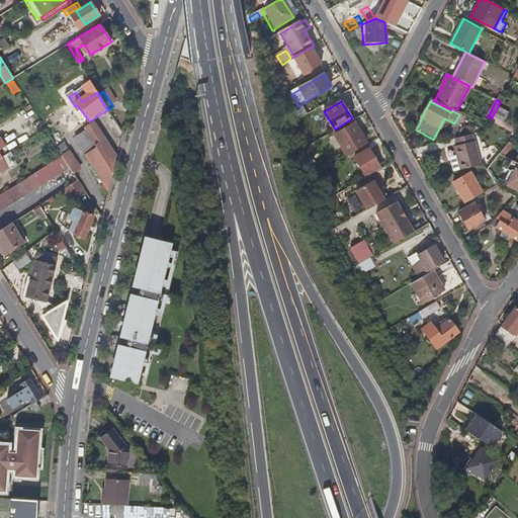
[(121,122),(115,109),(113,106),(107,110),(116,123),(121,122)]
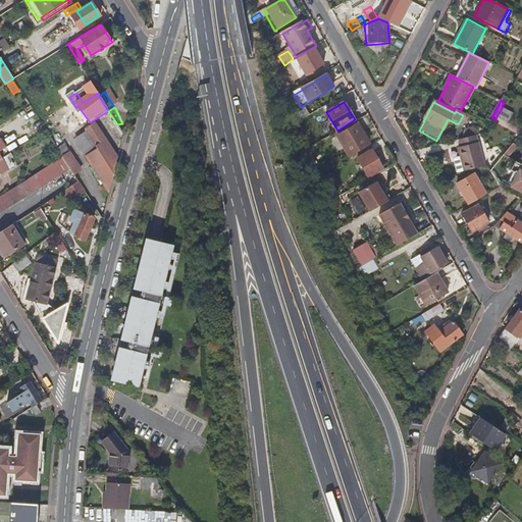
[(294,125),(308,117),(311,115),(307,108),(300,112),(299,110),(290,115),(294,125)]
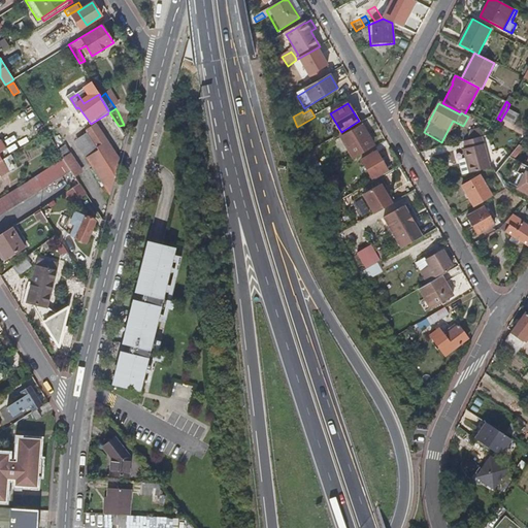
[(514,127),(520,116),(507,109),(501,120),(514,127)]
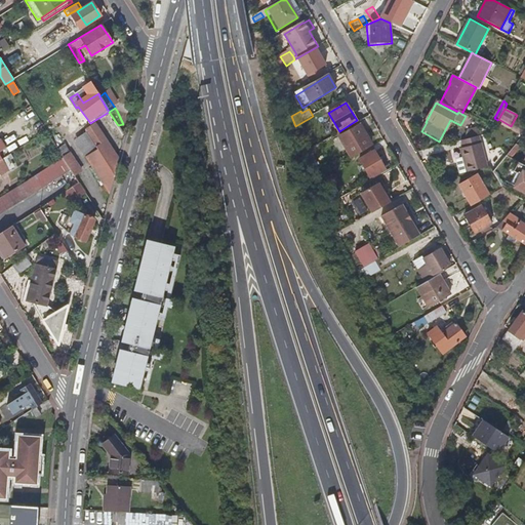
[(118,160),(95,124),(86,130),(82,125),(85,123),(79,113),(71,118),(75,125),(72,126),(74,130),(71,132),(109,194),(118,160)]
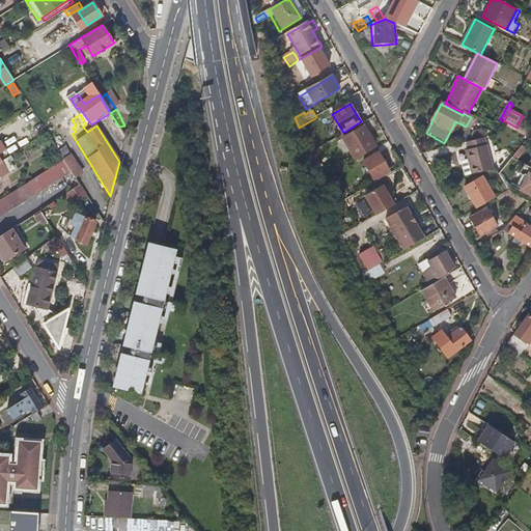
[(318,129),(313,119),(299,128),(303,138),(309,134),(318,129)]
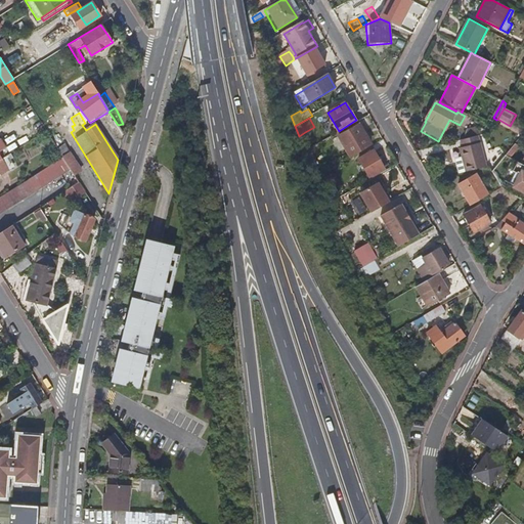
[(370,143),(365,135),(363,137),(356,125),(340,134),(352,155),(370,143)]
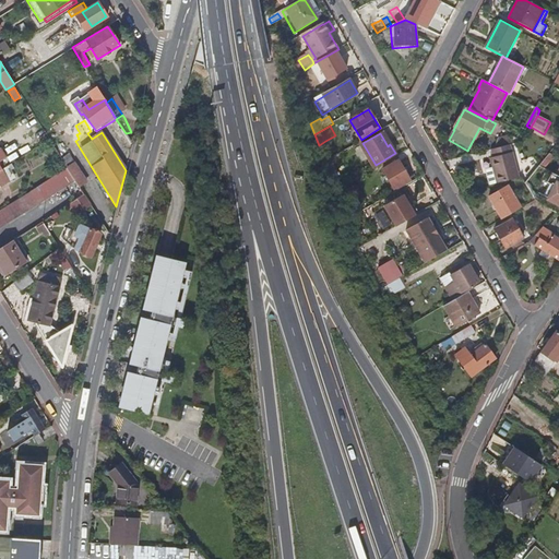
[(71,153),(66,143),(55,150),(61,159),(71,153)]
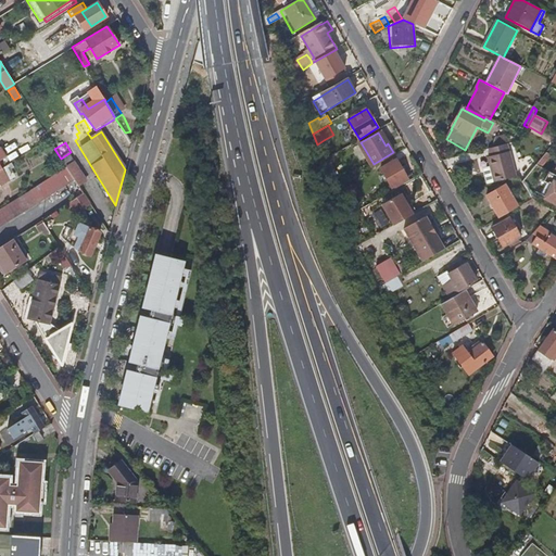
[(513,177),(506,147),(487,151),(488,158),(485,159),(491,182),(513,177)]
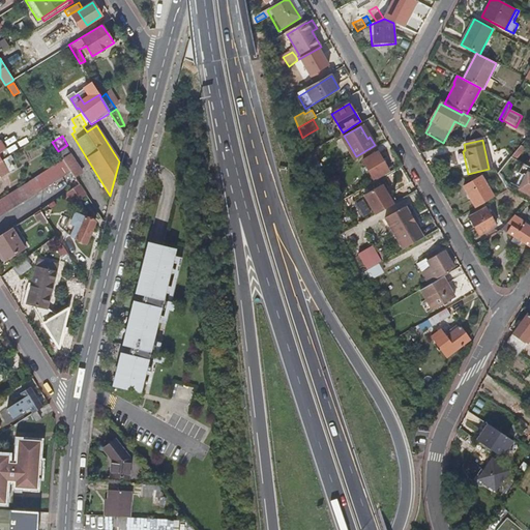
[(526,150),(521,146),(518,150),(523,154),(526,150)]
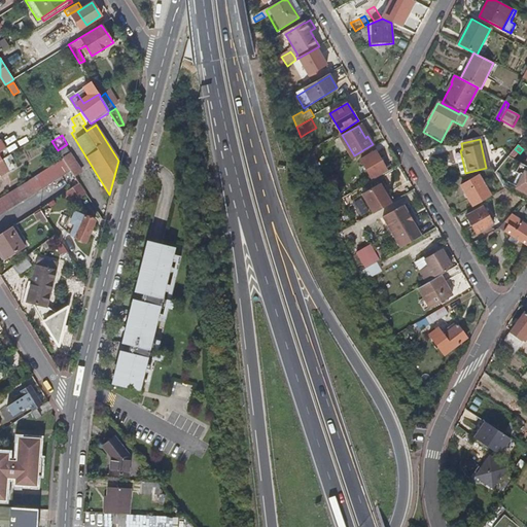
[(82,173),(66,146),(58,151),(62,157),(69,168),(75,178),(82,173)]
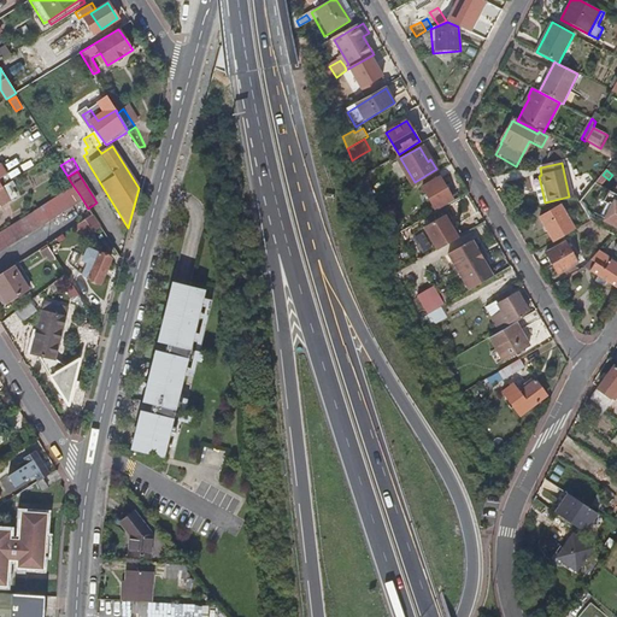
[(603,187),(609,180),(603,175),(595,183),(600,187),(603,187)]
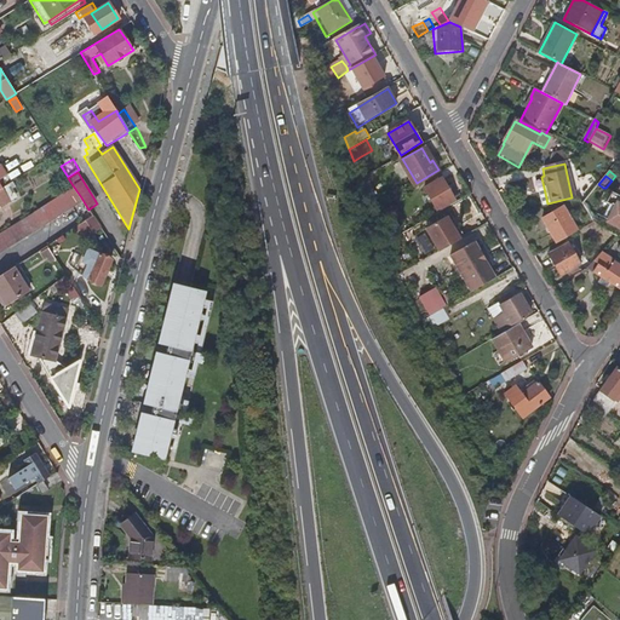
[(454,200),(441,177),(420,190),(434,212),(454,200)]
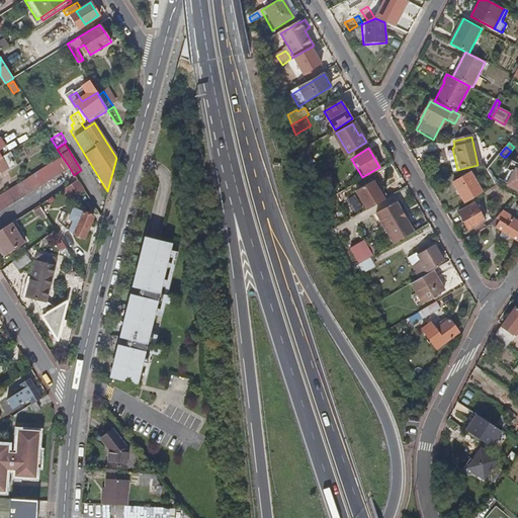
[(0,208),(68,165),(61,155),(39,169),(38,169),(0,193),(0,208)]
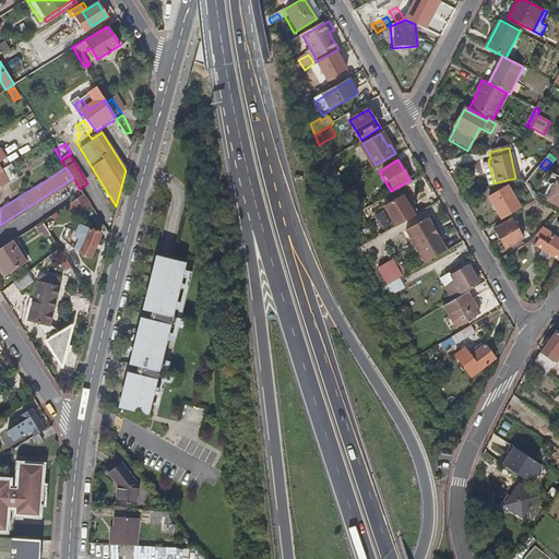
[(344,183),(337,169),(331,173),(337,188),(344,183)]
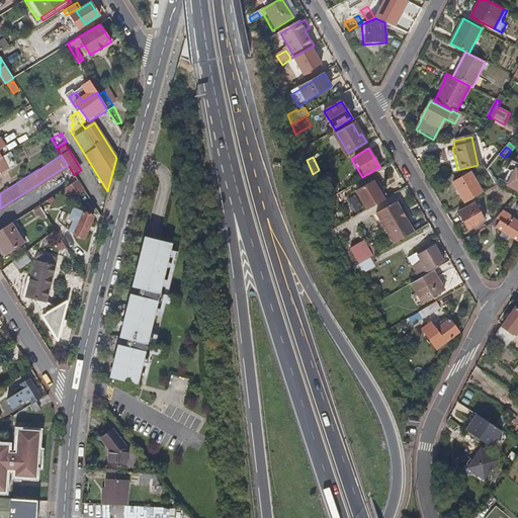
[(510,167),(514,162),(506,157),(504,157),(501,162),(510,167)]
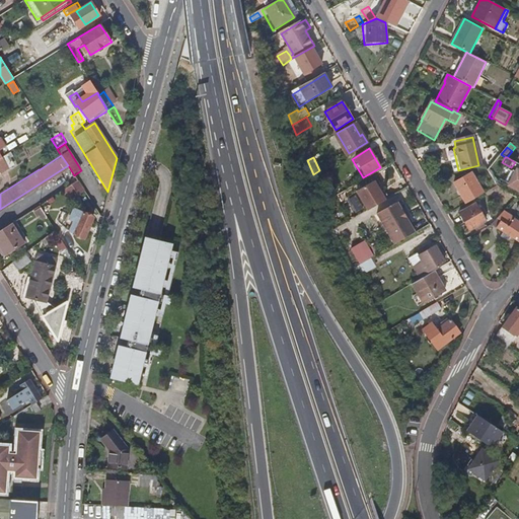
[(513,193),(518,184),(518,172),(515,170),(509,177),(506,174),(500,181),(513,193)]
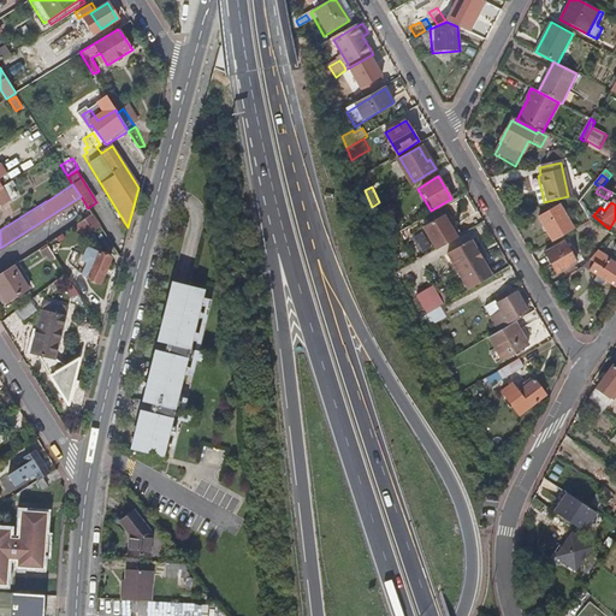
[(574,230),(560,205),(539,217),(554,242),(574,230)]
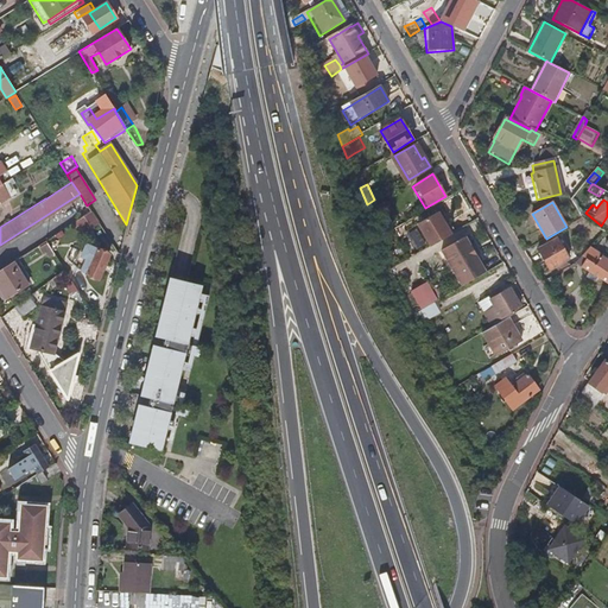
[(82,232),(97,222),(89,210),(73,222),(75,227),(77,225),(82,232)]
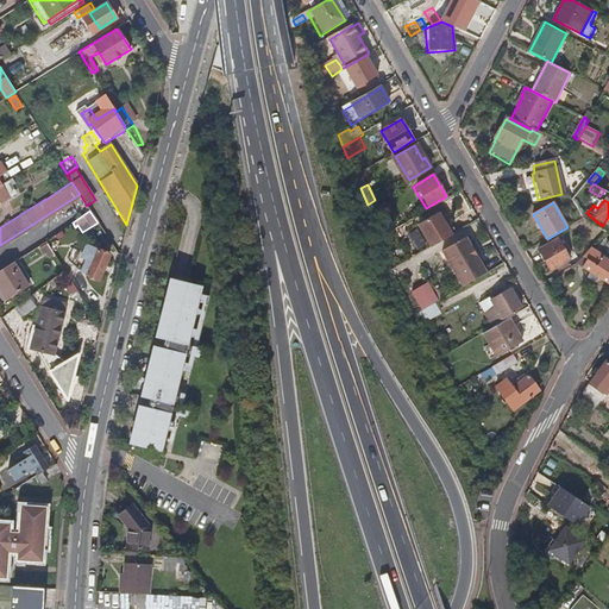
[(452,236),(438,214),(418,226),(432,248),(452,236)]
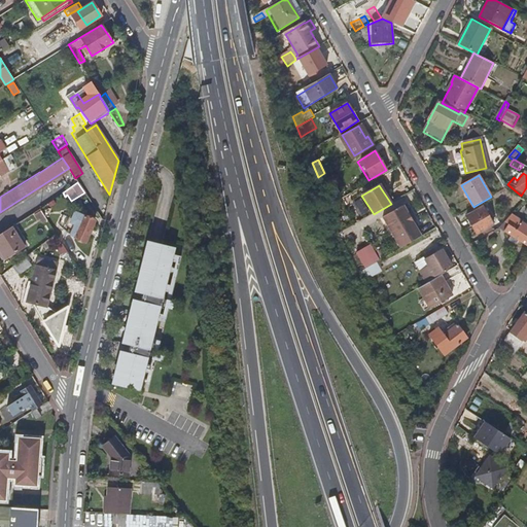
[(493,224),(483,207),(466,216),(477,234),(493,224)]
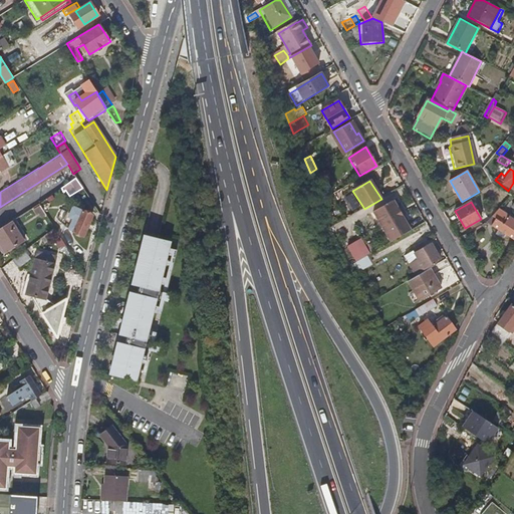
[(81,236),(91,216),(72,206),(71,209),(63,224),(62,225),(72,230),(71,231),(81,236)]
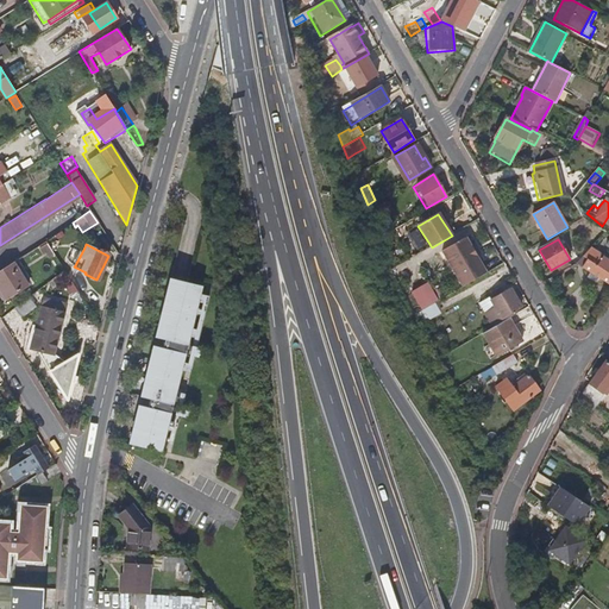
[(75,265),(85,248),(81,248),(74,263),(75,265)]
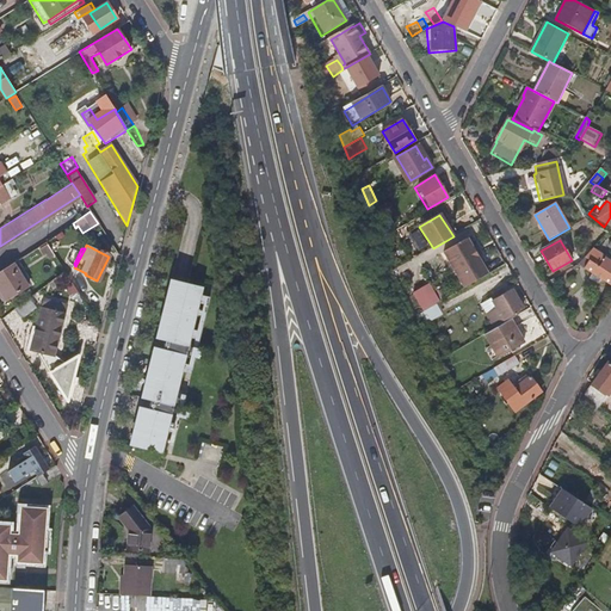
[(610,288),(610,287),(610,258),(605,254),(603,257),(592,250),(580,263),(576,265),(591,275),(588,279),(598,285),(600,281),(610,288)]
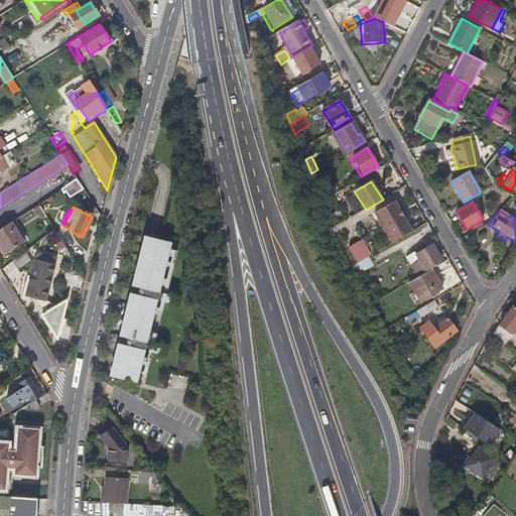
[(0,248),(3,253),(22,241),(10,222),(0,228),(0,248)]
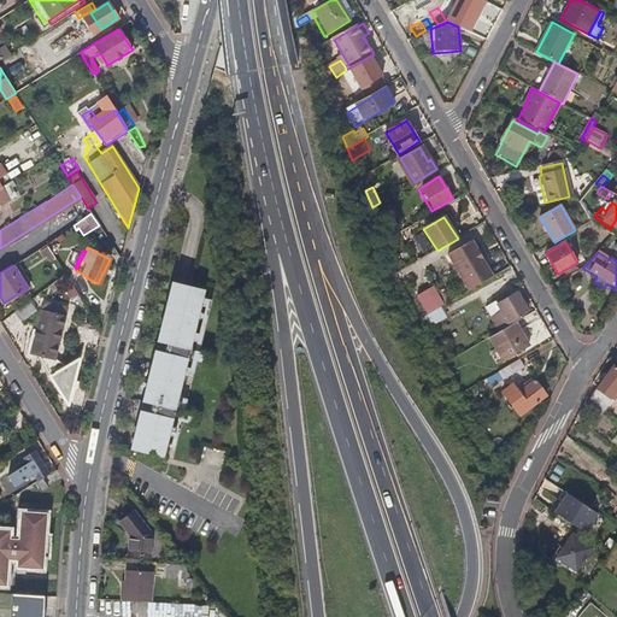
[(48,293),(69,281),(65,275),(45,287),(48,293)]
